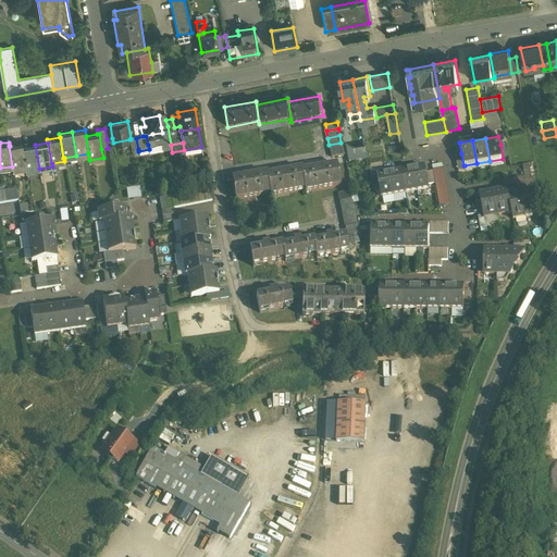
[(341,143),(329,145),(331,152),(342,150),(341,143)]
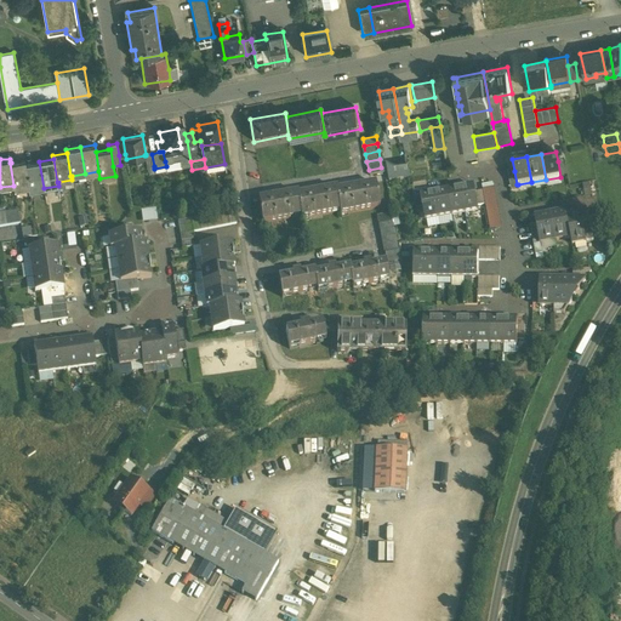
[(11,163),(10,163),(13,186),(15,189),(28,187),(24,164),(26,164),(24,160),(11,163)]
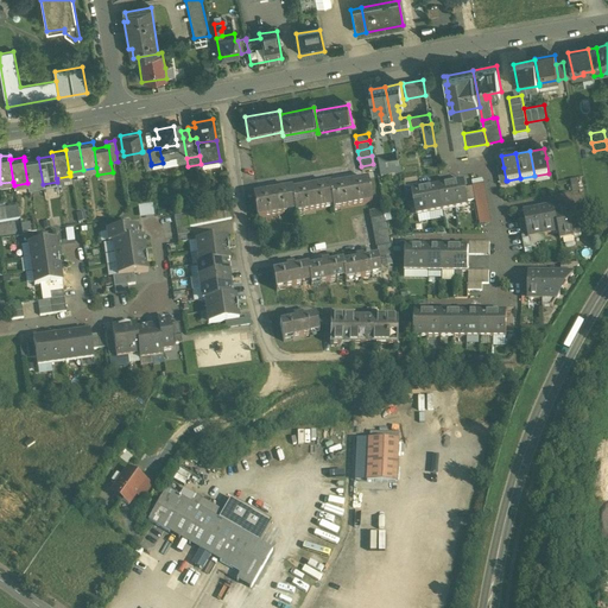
[(552,157),(546,158),(549,173),(549,175),(556,173),(552,157)]
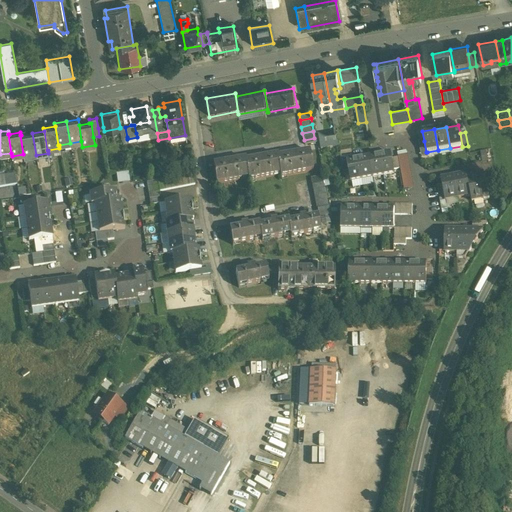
[(21,135),(20,135),(23,154),(24,157),(36,155),(32,133),(21,135)]
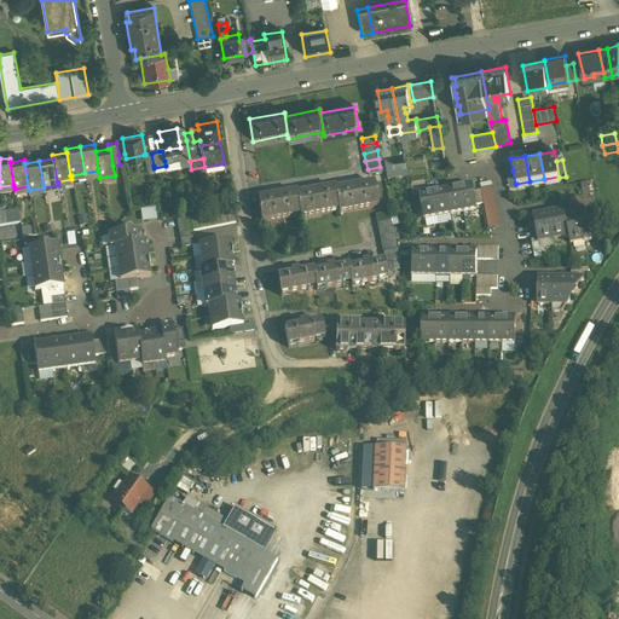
[(405,162),(385,166),(386,173),(388,181),(409,178),(405,162)]
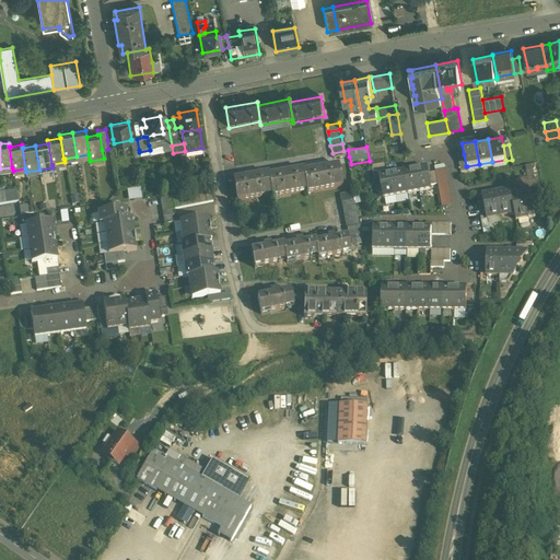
[(343,151),(333,153),(334,160),(346,158),(343,151)]
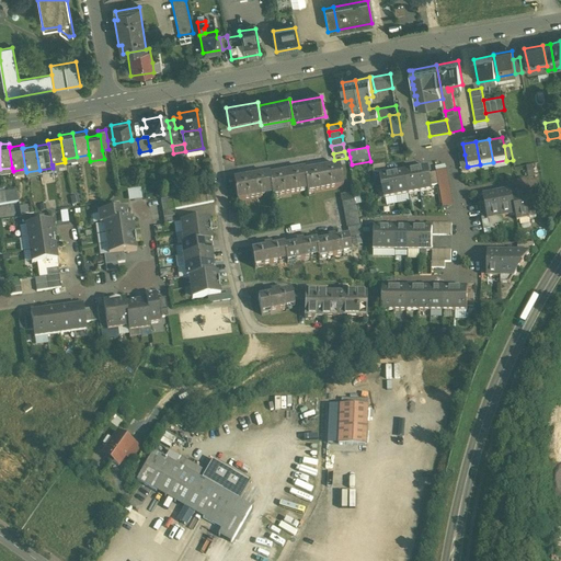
[(467,167),(465,155),(458,156),(461,173),(469,172),(468,167),(467,167)]
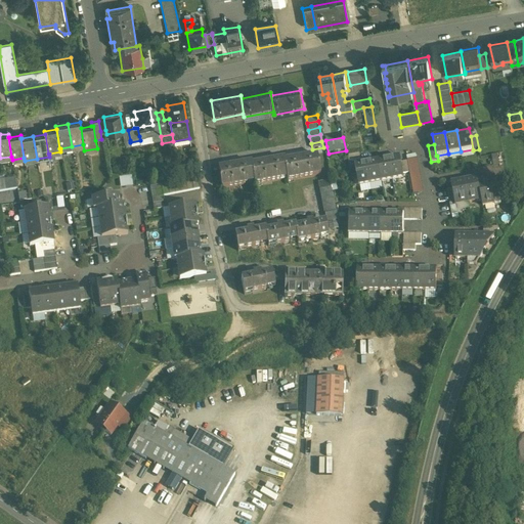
[(316,157),(284,163),(288,182),(319,176),(316,157)]
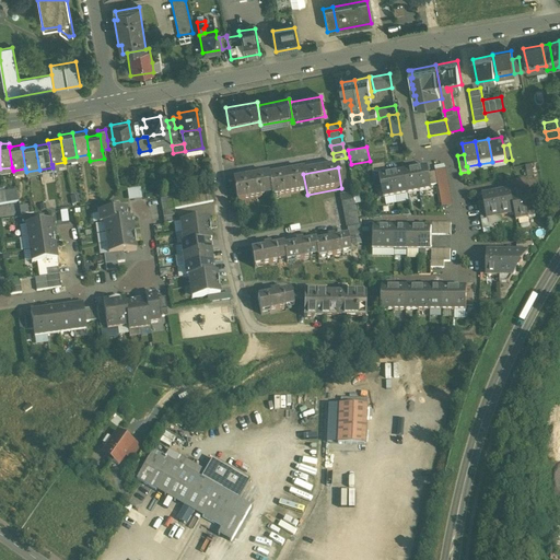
[(428,170),(416,172),(420,195),(432,193),(431,187),(429,175),(428,170)]
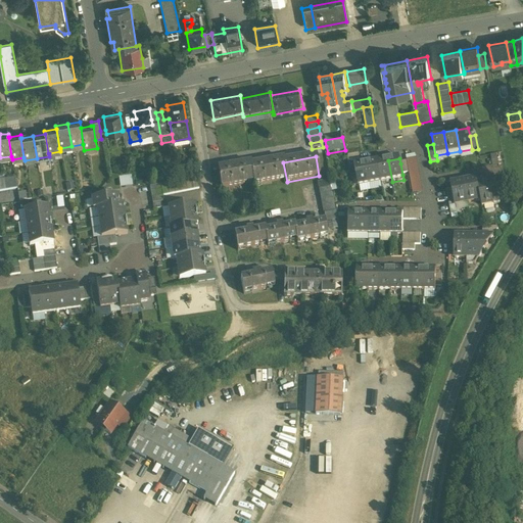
[(283,159),(250,165),(254,186),(286,180),(286,182),(287,182),(283,162),(283,159)]
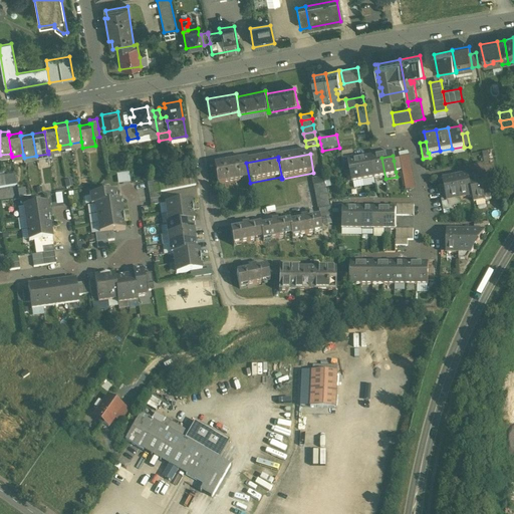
[(381,158),(370,160),(374,181),(386,179),(381,158)]
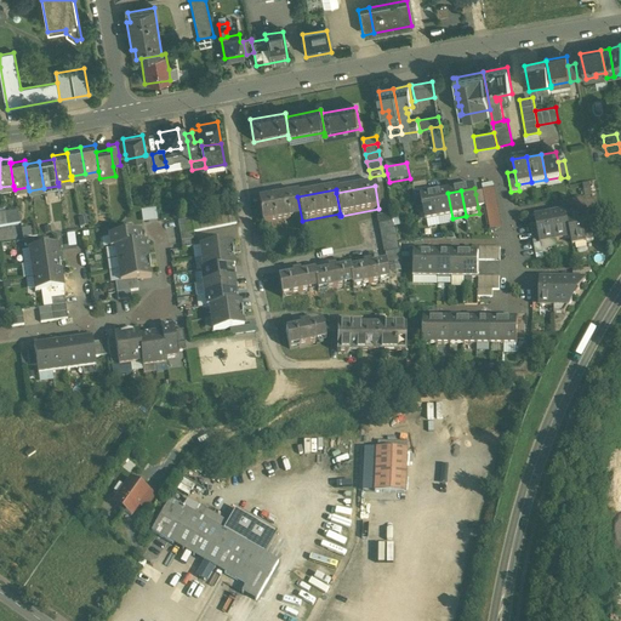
[(448,193),(434,195),(439,221),(453,218),(448,193)]
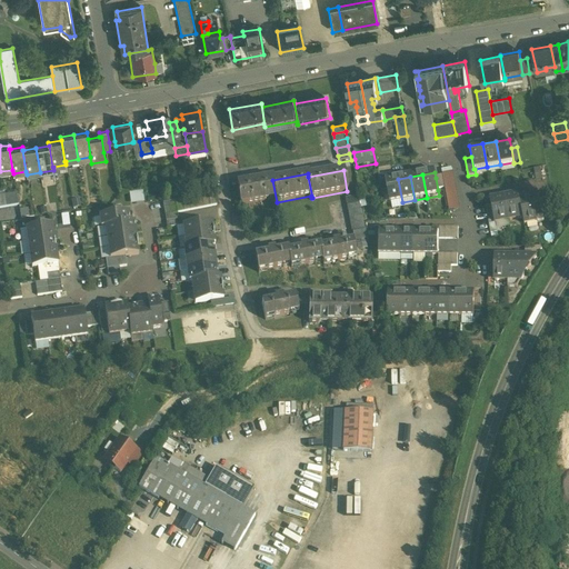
[(442,177),(436,178),(438,190),(445,189),(442,177)]
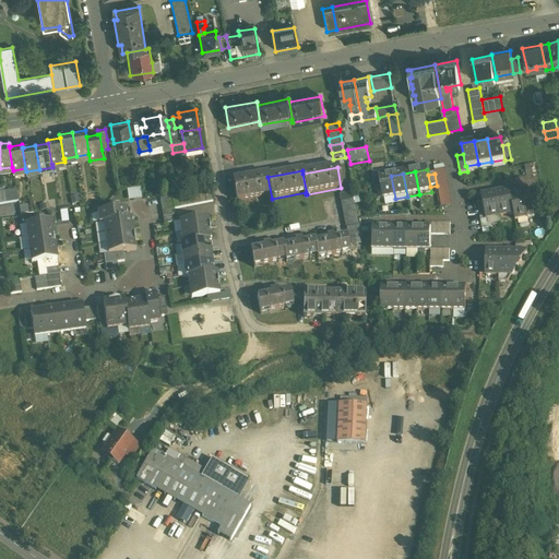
[(268,176),(233,181),(236,202),(271,197),(271,199),(272,199),(268,177),(268,176)]
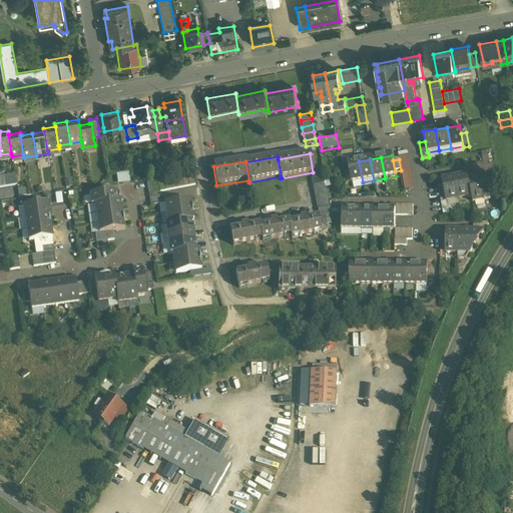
[(359,161),(348,163),(352,184),(363,182),(359,161)]
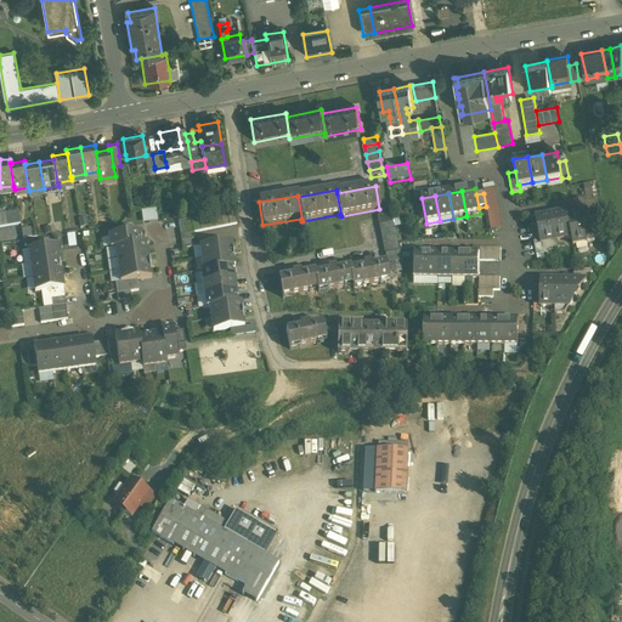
[(140,210),(141,222),(156,221),(154,209),(140,210)]
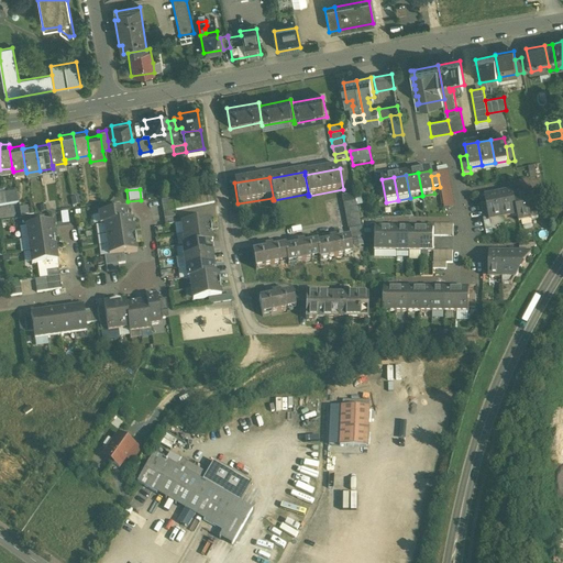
[(199,195),(192,196),(195,208),(201,207),(199,195)]
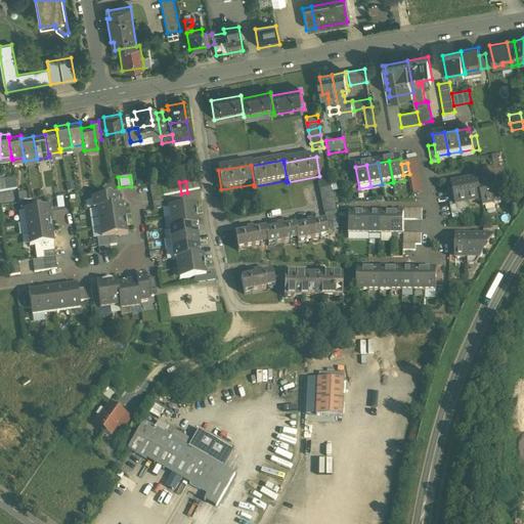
[(181,193),(179,182),(173,183),(175,194),(181,193)]
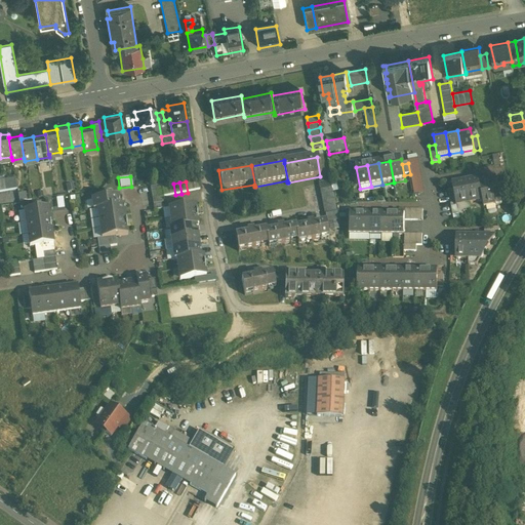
[(330,183),(319,185),(320,192),(331,190),(330,183)]
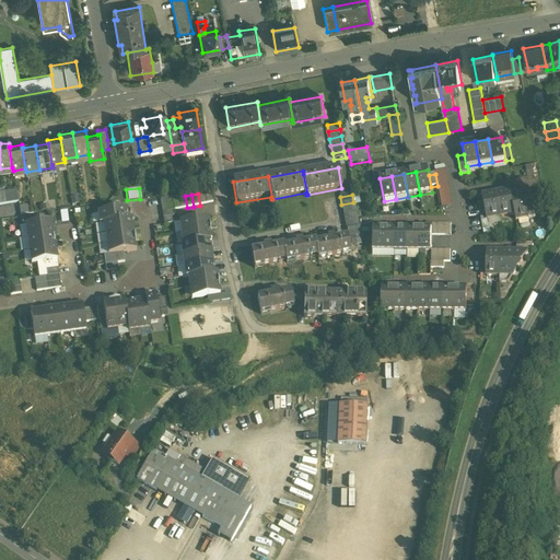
[(511,195),(497,197),(501,220),(515,218),(512,201),(511,195)]
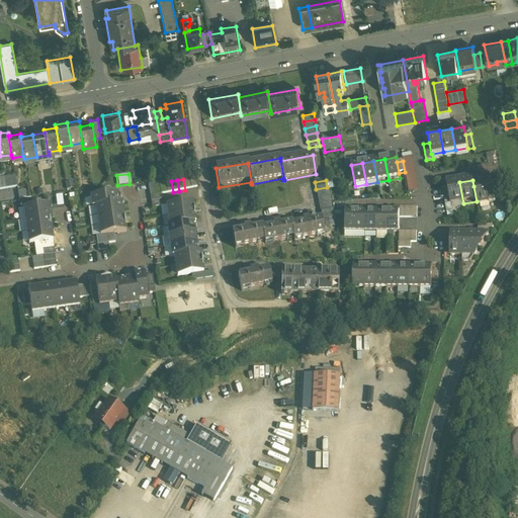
[(171,181),(165,182),(167,193),(173,192),(171,181)]
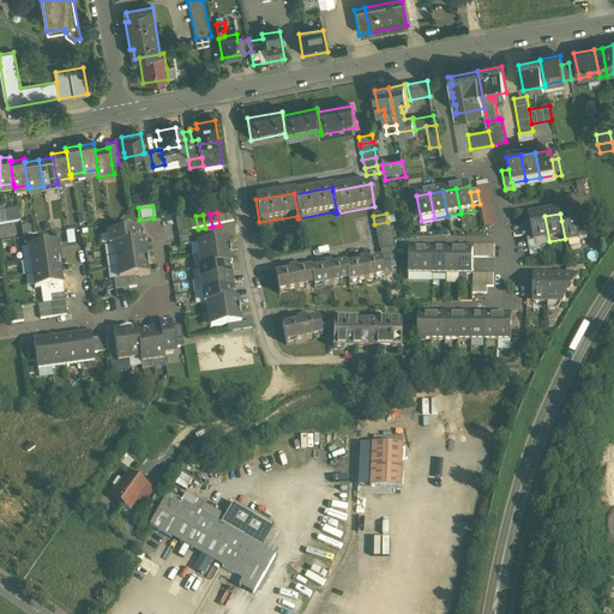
[(545,216),(530,220),(534,239),(535,245),(549,241),(545,216)]
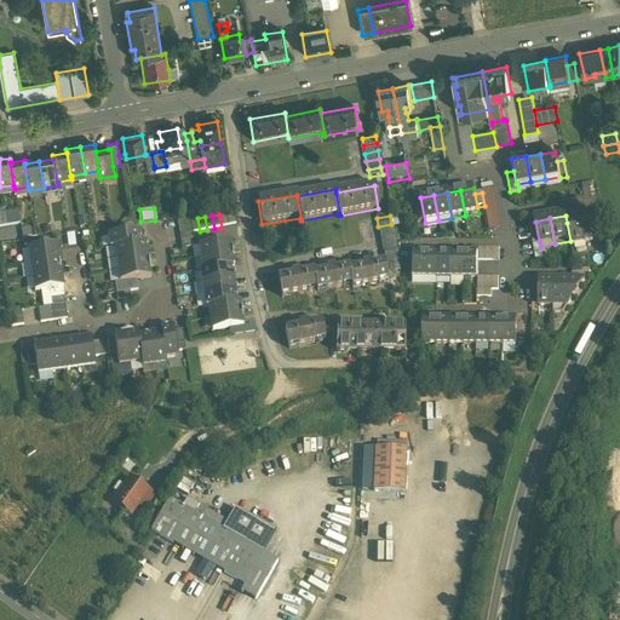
[(581,220),(567,223),(570,241),(572,248),(586,246),(581,220)]
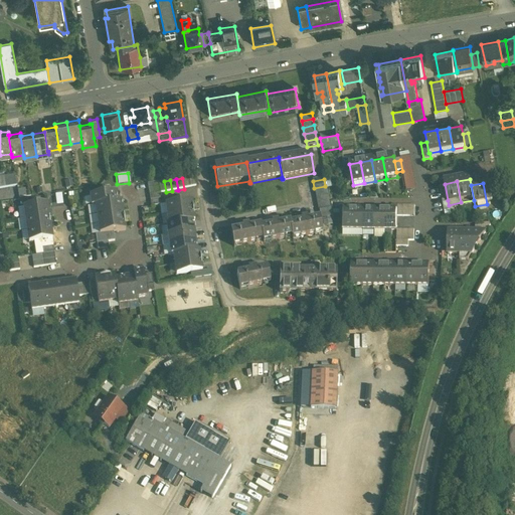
[(325,186),(314,188),(316,194),(326,192),(325,186)]
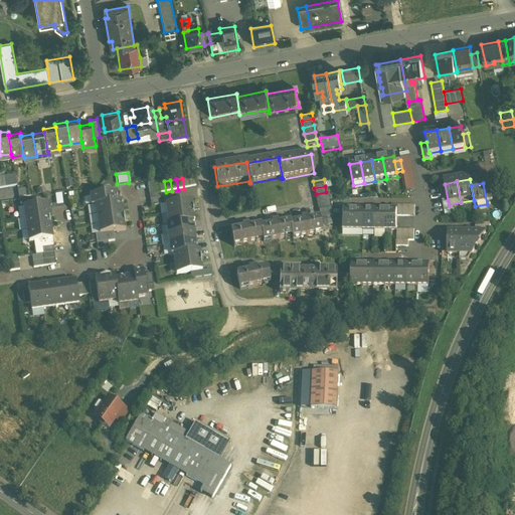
[(446,188),(440,190),(442,201),(448,200),(446,188)]
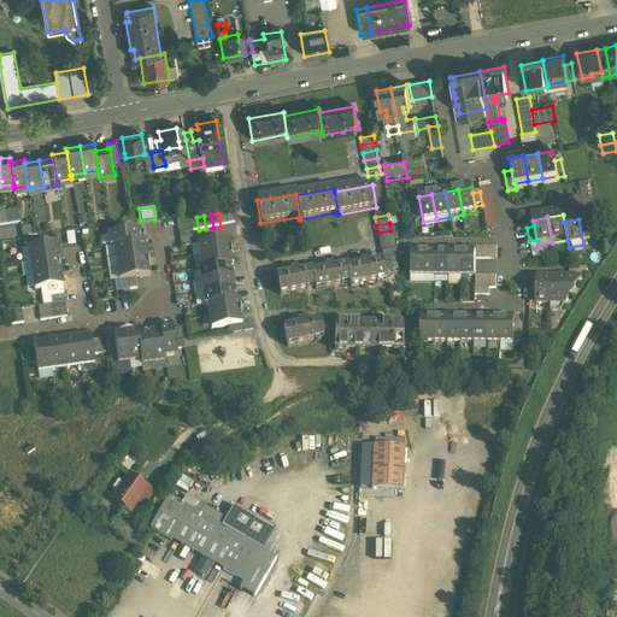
[(118,234),(109,235),(110,247),(115,247),(115,246),(141,242),(139,230),(131,231),(118,234)]
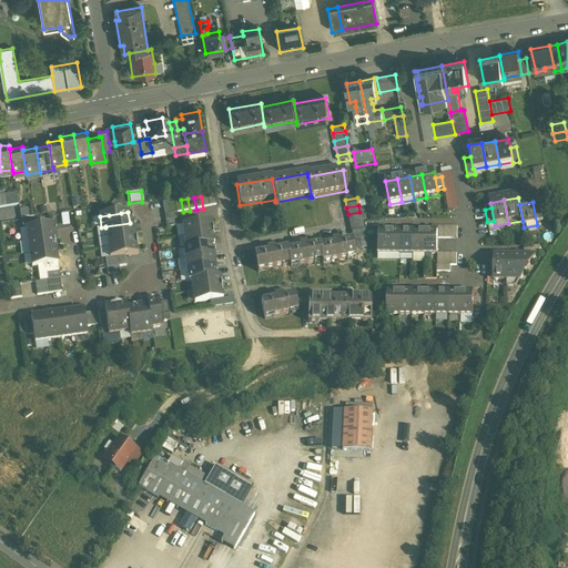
[(359,212),(348,214),(350,221),(362,219),(359,212)]
